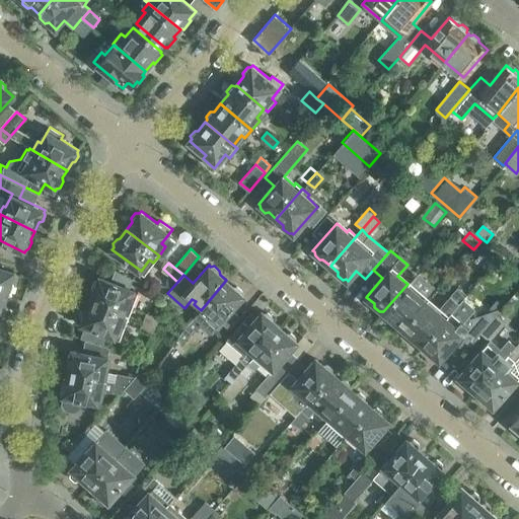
[(0,291),(8,294),(8,293),(12,291),(14,285),(12,282),(15,272),(0,267),(0,291)]
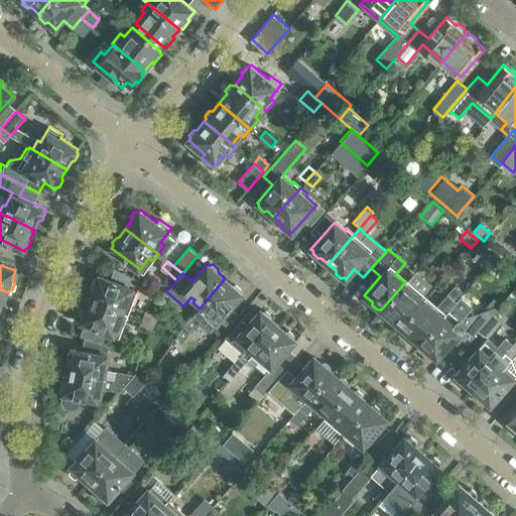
[(111,279),(128,286),(132,276),(115,268),(111,279)]
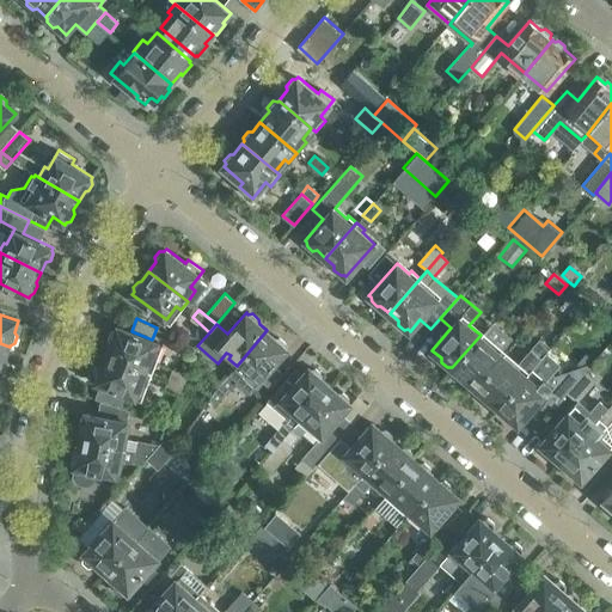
[(503,355),(501,354),(512,342),(499,330),(491,323),(482,332),(481,335),(452,367),(460,375),(461,379),(467,385),(471,384),(476,387),(503,355)]
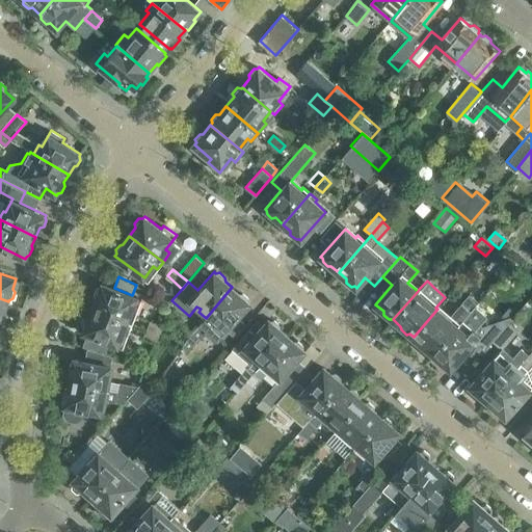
[(92,308),(132,323),(136,313),(132,311),(137,297),(102,284),(101,286),(98,288),(96,294),(97,297),(92,308)]
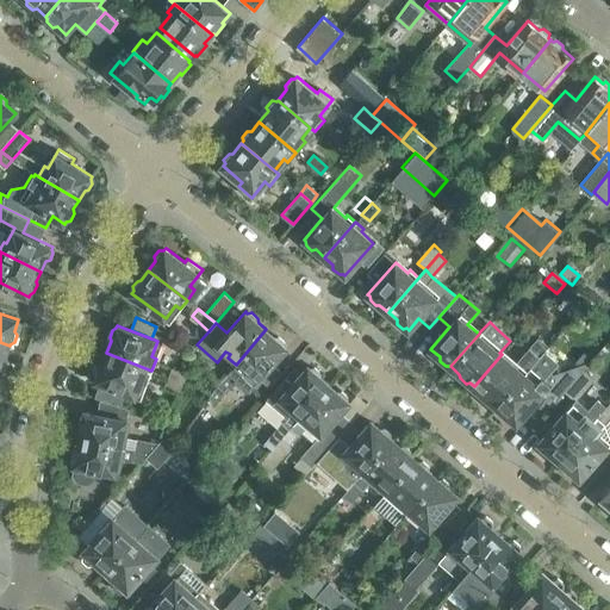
[(274,337),(266,329),(236,365),(229,372),(219,383),(209,396),(217,403),(247,368),(259,379),(287,347),(285,346),(285,341),(279,336),(274,337)]
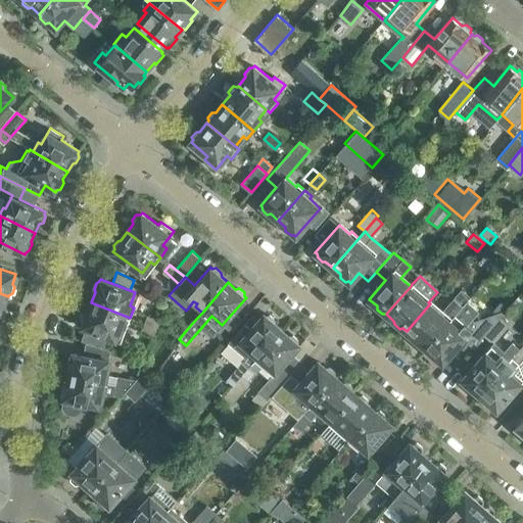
[(426,347),(455,315),(470,297),(461,289),(440,313),(430,303),(407,331),(410,334),(410,338),(415,342),(418,342),(426,347)]
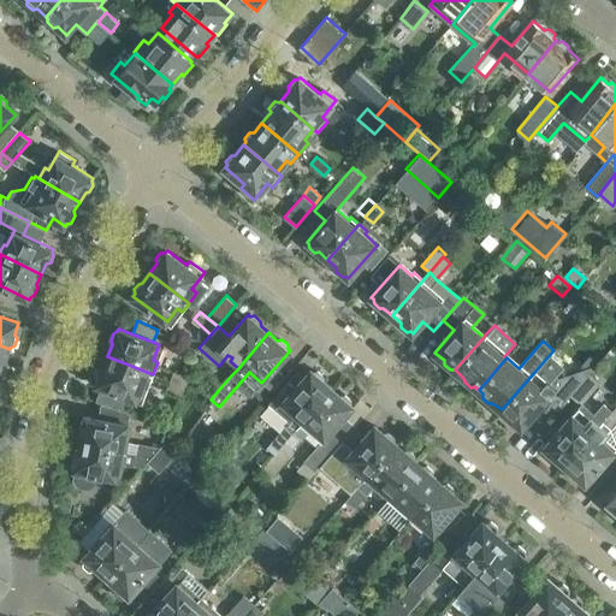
[(10,349),(0,345),(0,375),(1,375),(3,373),(6,371),(9,365),(6,360),(10,349)]
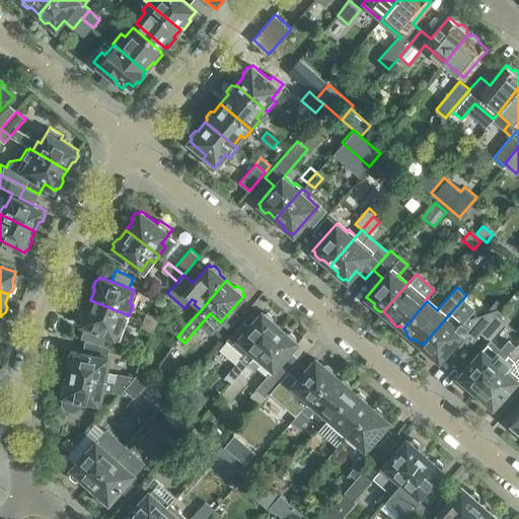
[(129,315),(90,300),(87,310),(83,311),(80,317),(82,321),(81,323),(116,337),(121,324),(125,325),(129,315)]
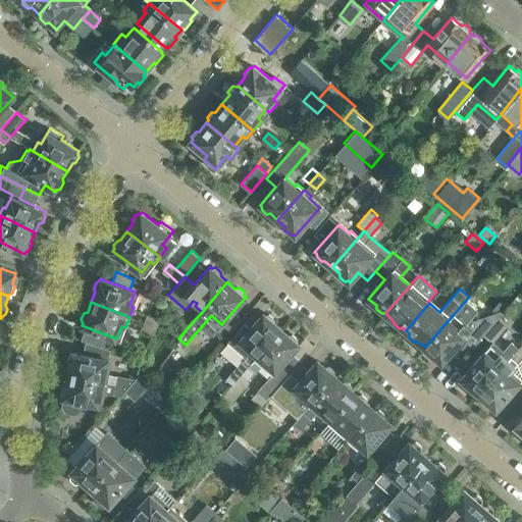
[(483,333),(499,316),(506,308),(466,324),(454,314),(425,347),(426,348),(426,352),(431,357),(434,356),(442,362),(463,338),(472,347),(483,333)]
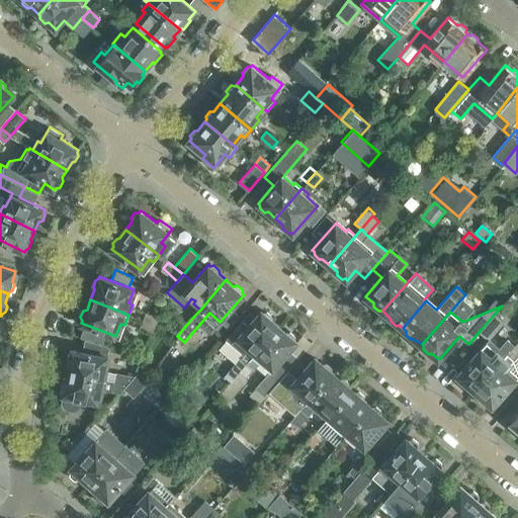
[(230,381),(279,326),(272,320),(272,316),(267,312),(263,312),(262,311),(249,326),(242,321),(226,339),(235,347),(241,341),(249,348),(225,376),(230,381)]
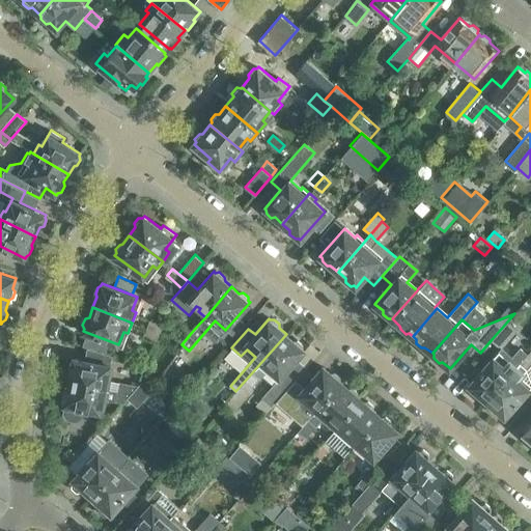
[(160,333),(163,325),(150,319),(146,329),(160,333)]
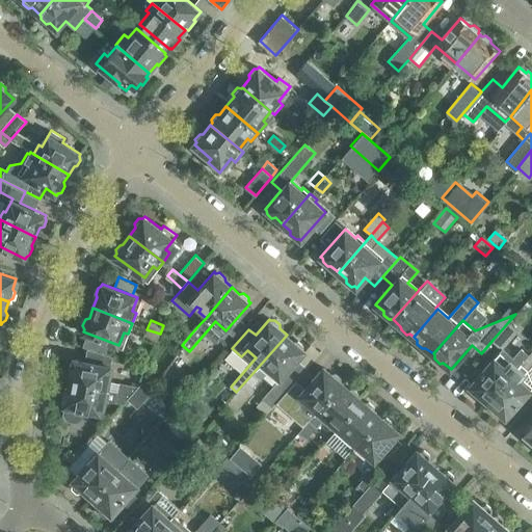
[(517,330),(508,322),(493,340),(502,348),(517,330)]
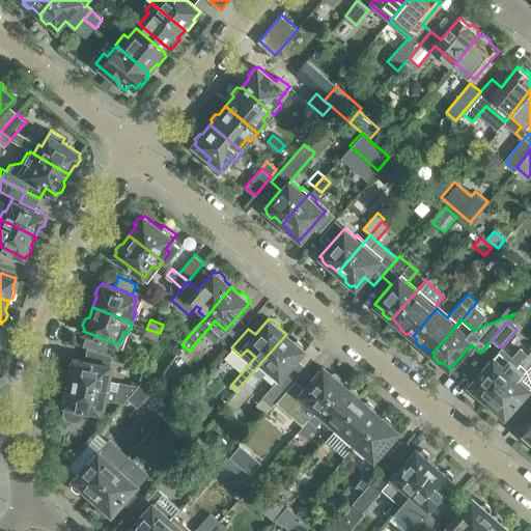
[(160,333),(146,329),(143,336),(157,341),(160,333)]
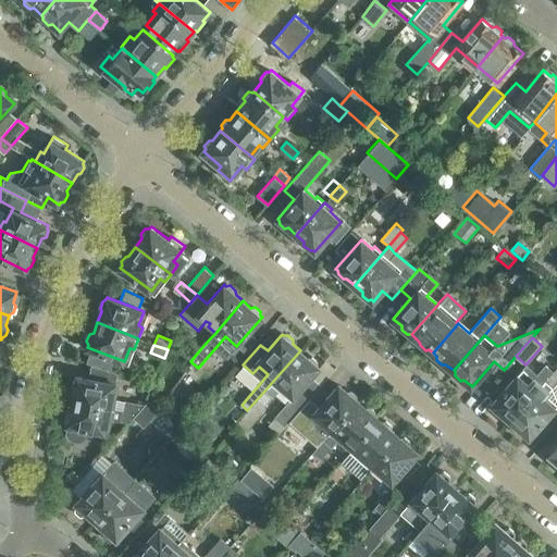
[(308,357),(300,350),(247,410),(236,423),(246,432),(267,408),(264,406),(280,388),(281,390),(283,387),(293,396),(274,417),(285,426),(320,385),(310,376),(319,367),(318,366),(317,361),(312,357),(308,357)]
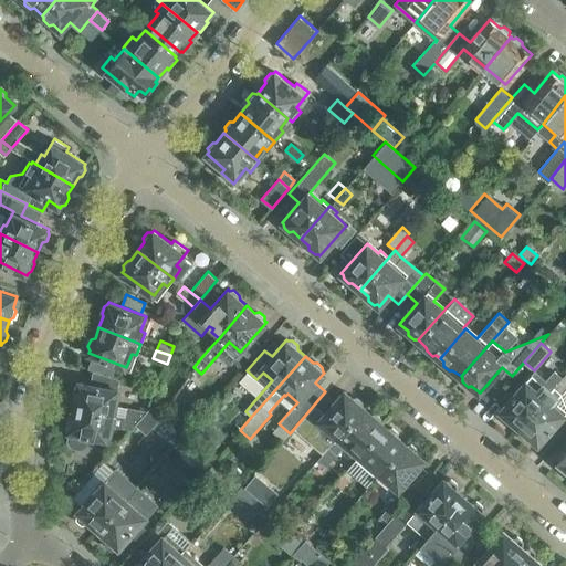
[(115,405),(117,389),(119,379),(93,370),(90,384),(79,381),(79,383),(75,386),(74,394),(75,397),(74,407),(116,416),(118,406),(115,405)]
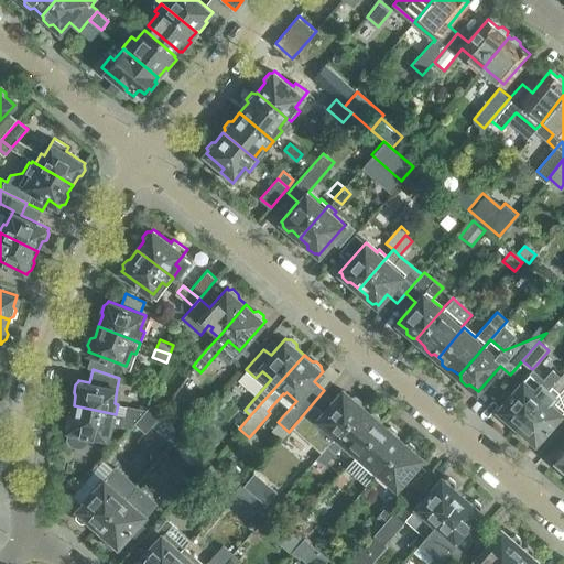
[(517,425),(560,375),(553,369),(544,379),(545,381),(540,388),(538,387),(535,389),(523,379),(498,409),(500,411),(499,415),(505,420),(510,419),(517,425)]
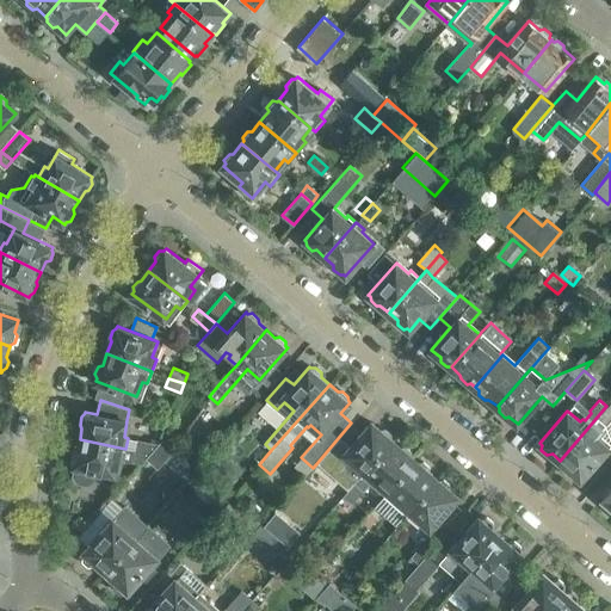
[(606,406),(560,461),(568,468),(568,473),(574,477),(579,477),(580,479),(609,446),(596,436),(598,432),(610,415),(610,402),(606,406)]
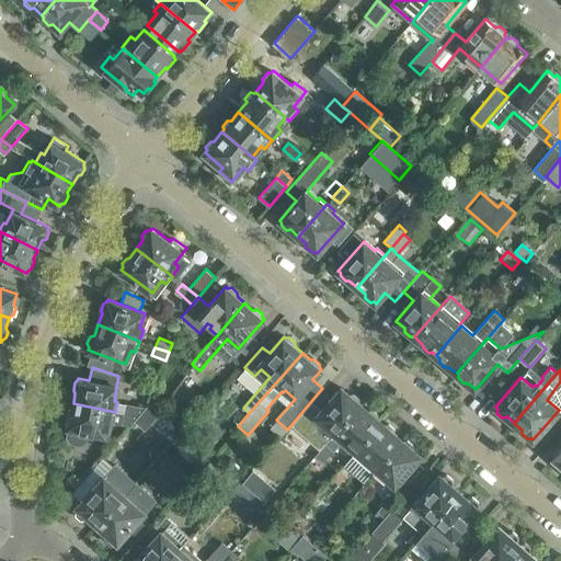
[(334,433),(361,402),(359,402),(359,398),(354,393),(350,393),(342,387),(313,420),(321,426),(324,423),(334,433)]
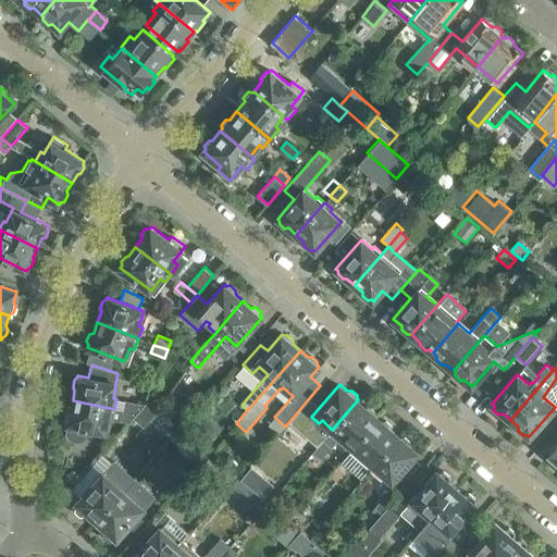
[(149,400),(159,410),(164,403),(151,391),(149,400)]
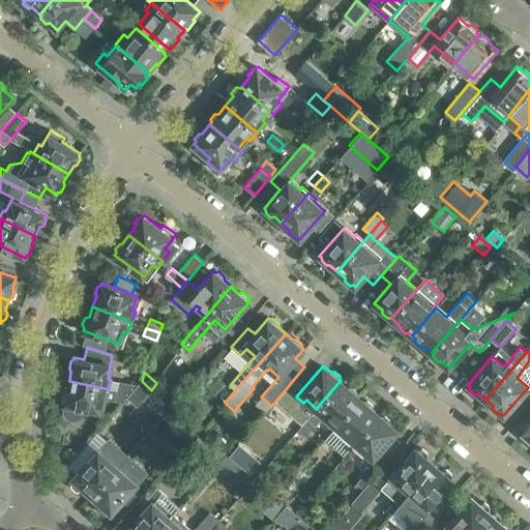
[(360,399),(358,396),(357,395),(357,391),(352,387),(348,387),(341,380),(316,409),(314,411),(321,417),(324,415),(336,425),(360,399)]
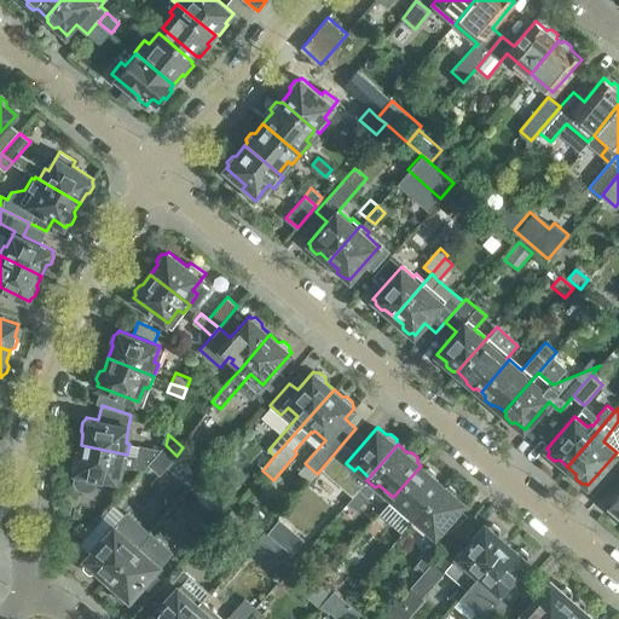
[(127,455),(81,445),(79,455),(75,458),(74,466),(76,470),(75,472),(77,473),(75,481),(79,487),(87,490),(92,485),(94,475),(117,480),(121,463),(125,464),(127,455)]
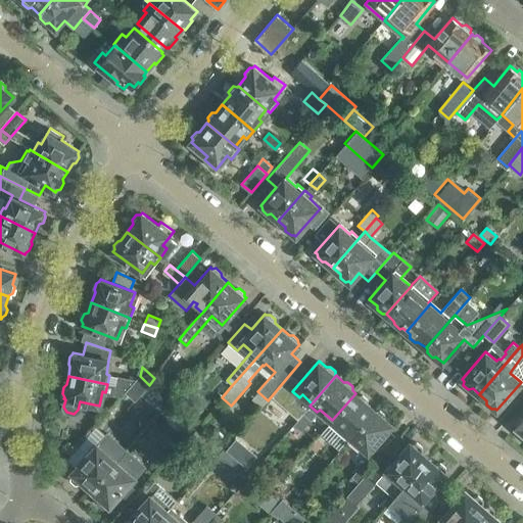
[(117,376),(115,383),(131,386),(137,380),(117,376)]
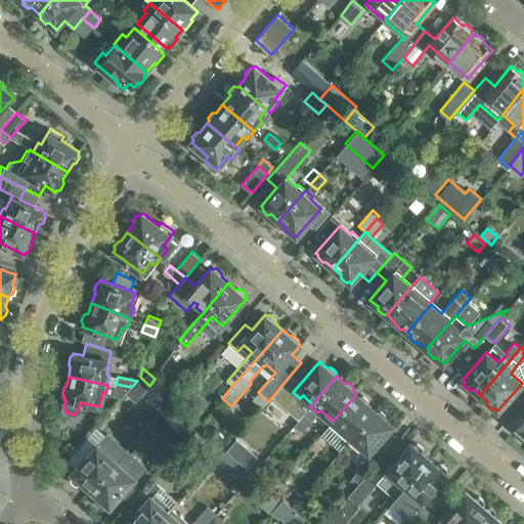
[(136,401),(149,386),(140,377),(137,381),(131,387),(126,392),(136,401)]
